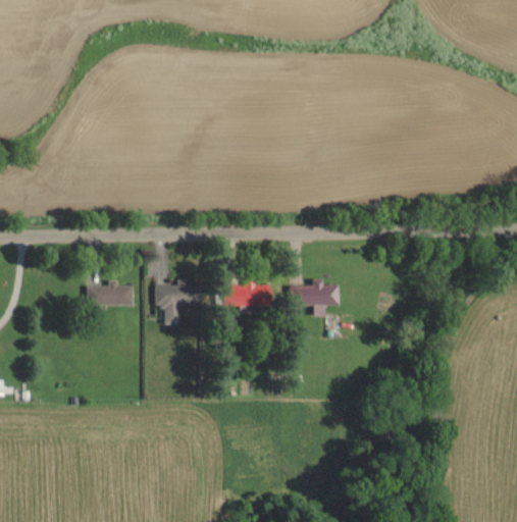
[(335,285),(322,286),(322,279),(311,280),(311,286),(291,286),(291,306),(312,305),(313,316),(322,315),(321,306),(337,305),(335,285)]
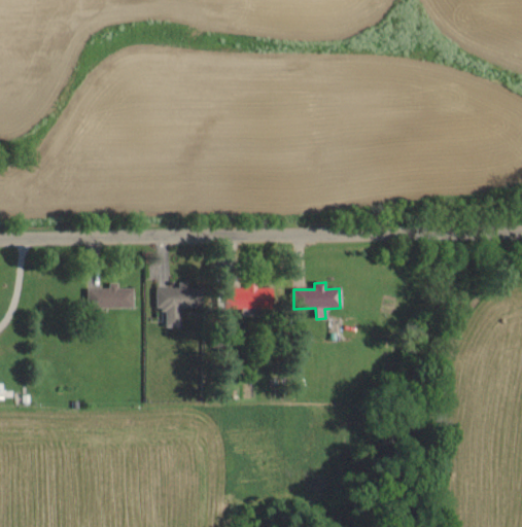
[(157,289),(158,310),(166,310),(166,328),(182,328),(181,315),(195,314),(194,283),(179,283),(179,288),(157,289)]
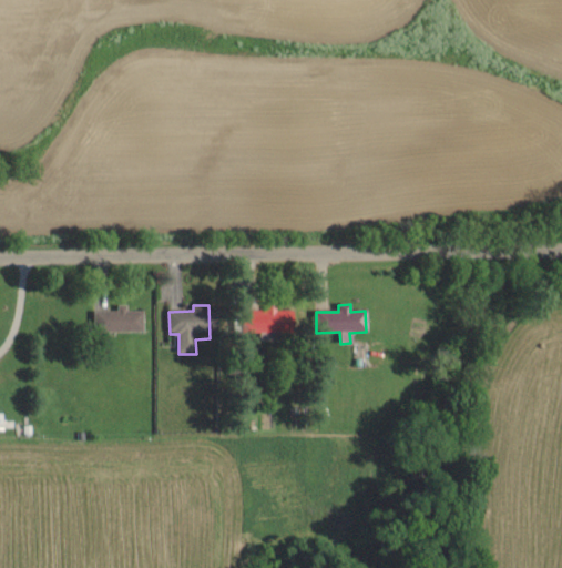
[(145,333),(145,312),(130,312),(130,306),(119,306),(120,312),(94,312),(95,333),(145,333)]
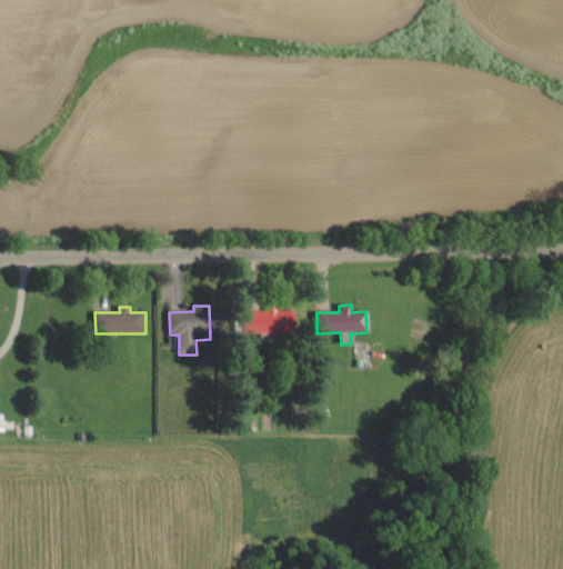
[(242,311),(243,335),(291,333),(290,312),(278,312),(278,310),(242,311)]
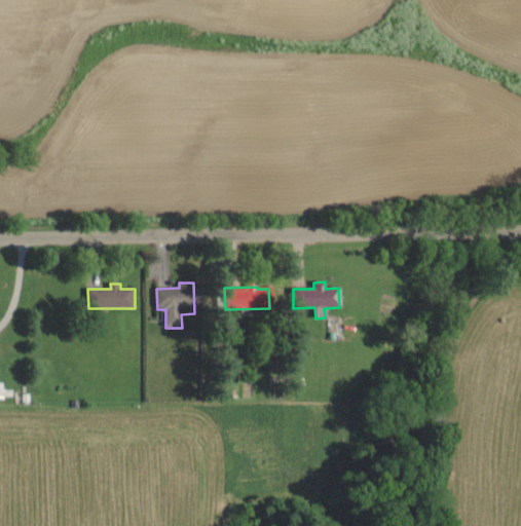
[(4,391),(3,383),(0,383),(0,399),(15,399),(15,390),(4,391)]
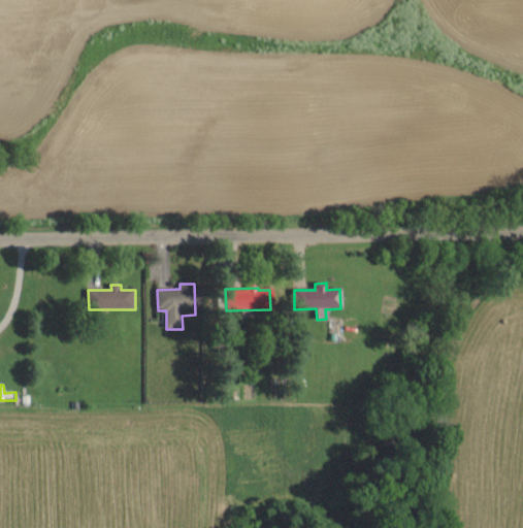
All buildings are outlined.
